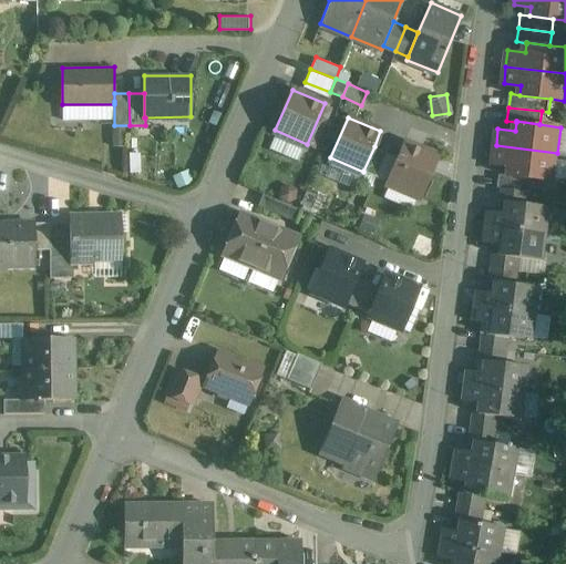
[(438,155),(405,141),(399,156),(388,181),(388,182),(420,195),(438,155)]
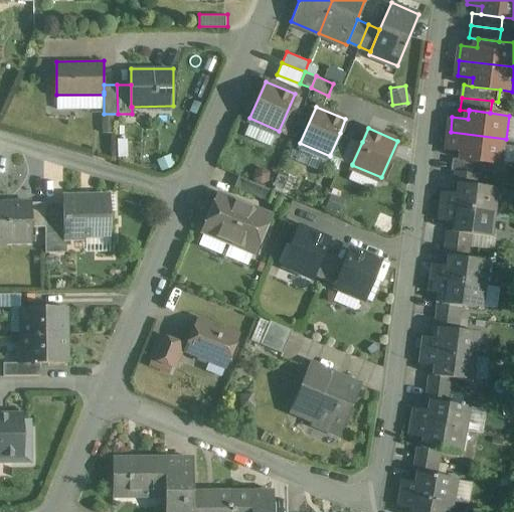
[(506,139),(451,132),(449,147),(464,149),(463,158),(484,161),(503,163),(506,139)]
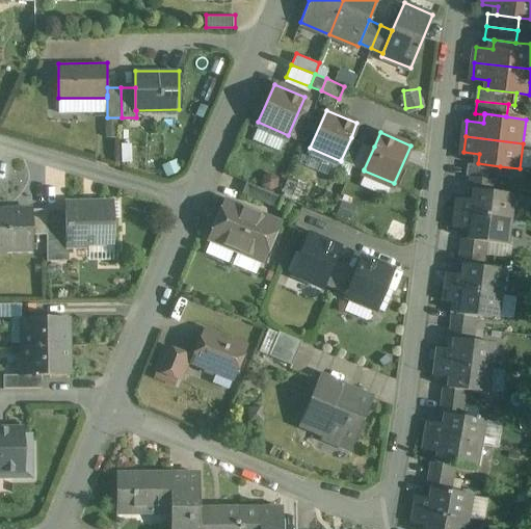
[(363,141),(351,137),(341,160),(352,164),(363,141)]
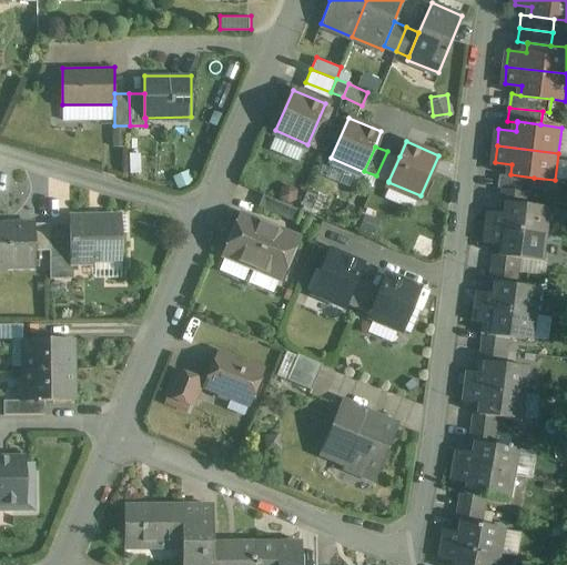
[(387,151),(376,175),(388,181),(400,157),(387,151)]
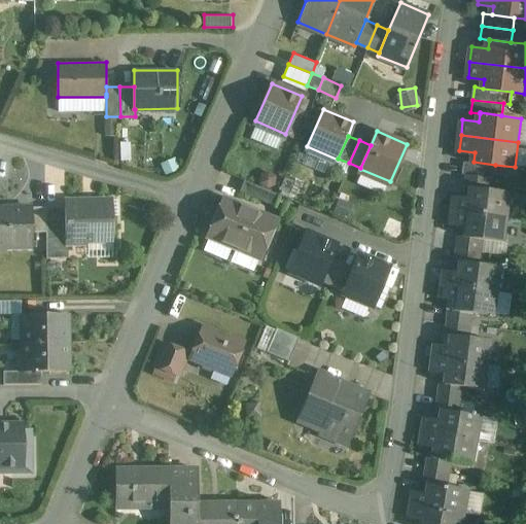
[(474,162),(465,161),(463,173),(467,173),(491,176),(494,177),(495,165),(474,162)]
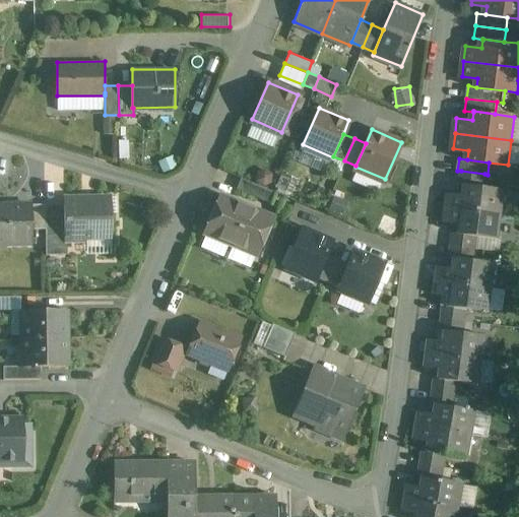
[(484,174),(461,171),(459,183),(466,184),(483,186),(484,174)]
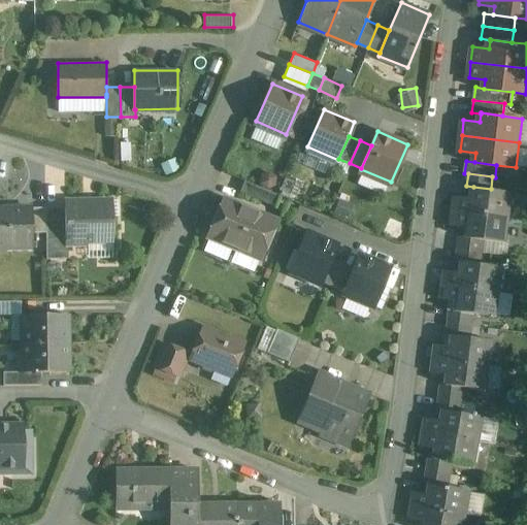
[(278,193),(244,179),(240,191),(274,205),(278,193)]
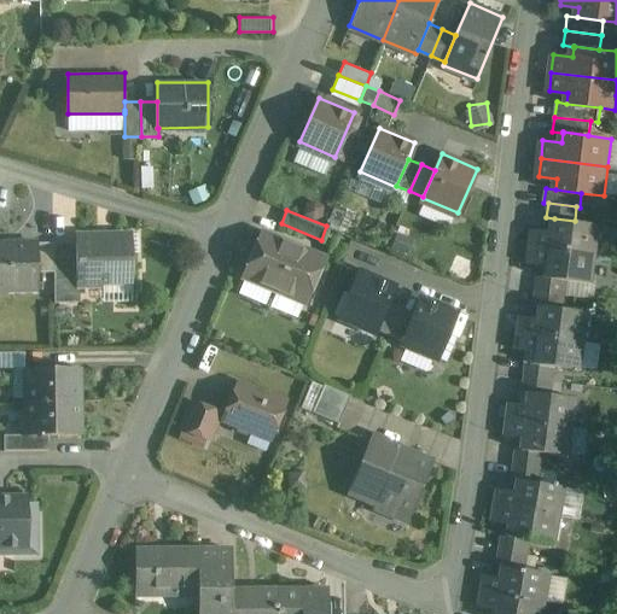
[(575,221),(554,218),(552,231),(533,228),(530,245),(597,253),(600,224),(575,221)]
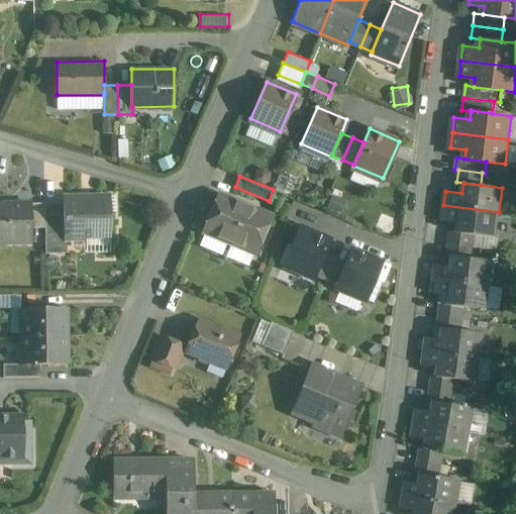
[(245,204),(219,193),(204,230),(229,241),(245,204)]
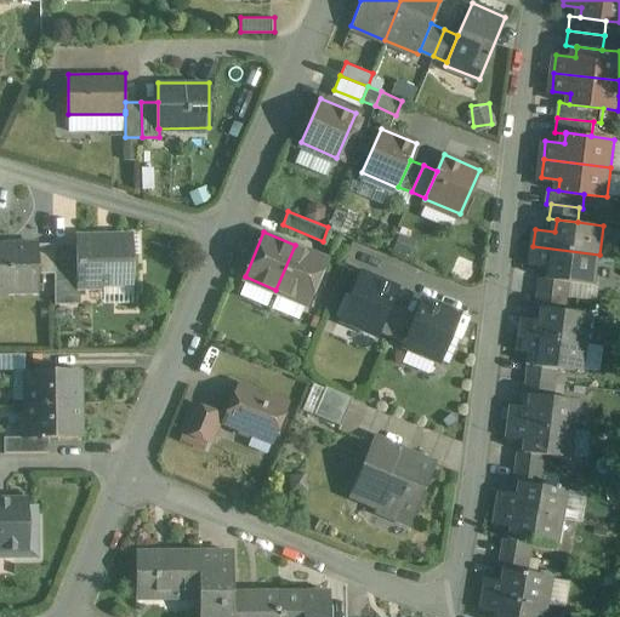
[(132,234),(77,235),(77,243),(78,286),(134,285),(132,234)]
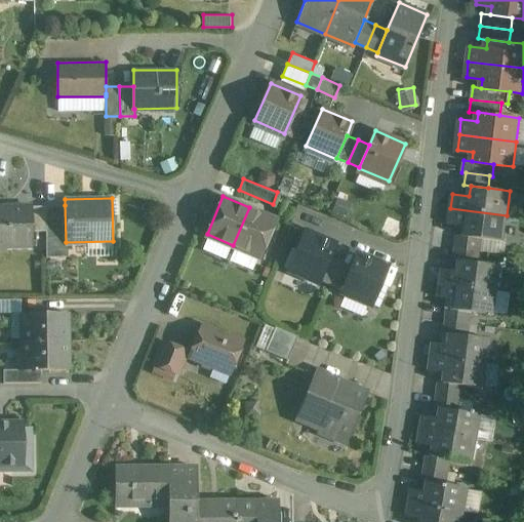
[(30,205),(30,207),(11,207),(10,206),(0,205),(0,245),(32,245),(32,231),(32,205),(30,205)]
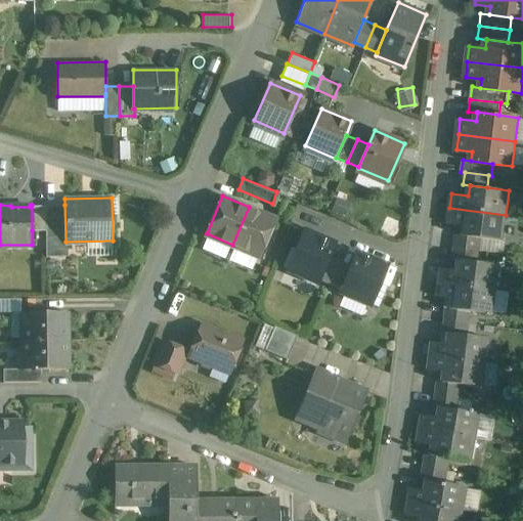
[(46,205),(32,205),(32,230),(46,229),(46,205)]
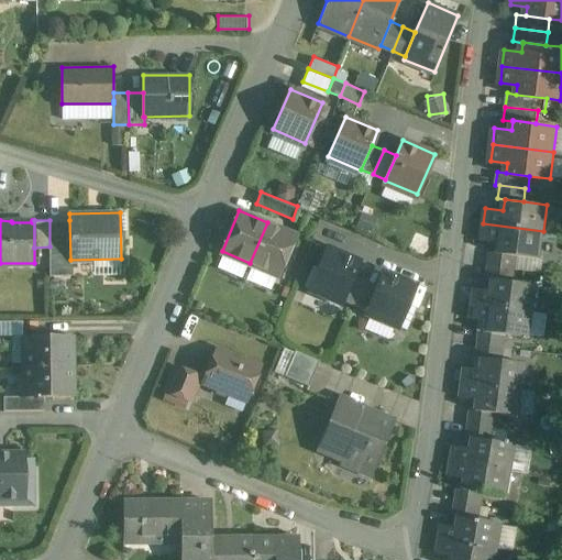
[(70,260),(69,220),(50,220),(50,246),(51,274),(72,274),(70,260)]
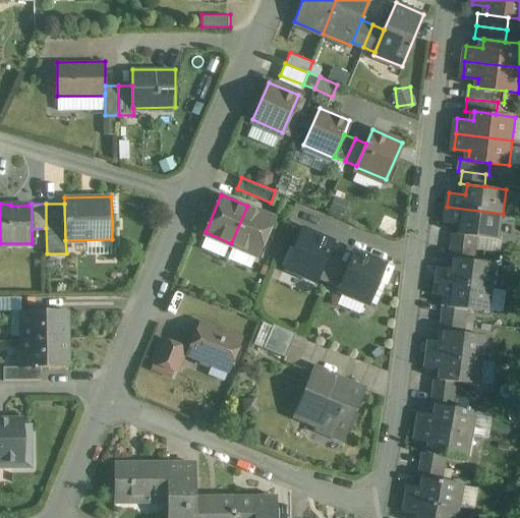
[(274,217),(247,206),(231,243),(257,254),(274,217)]
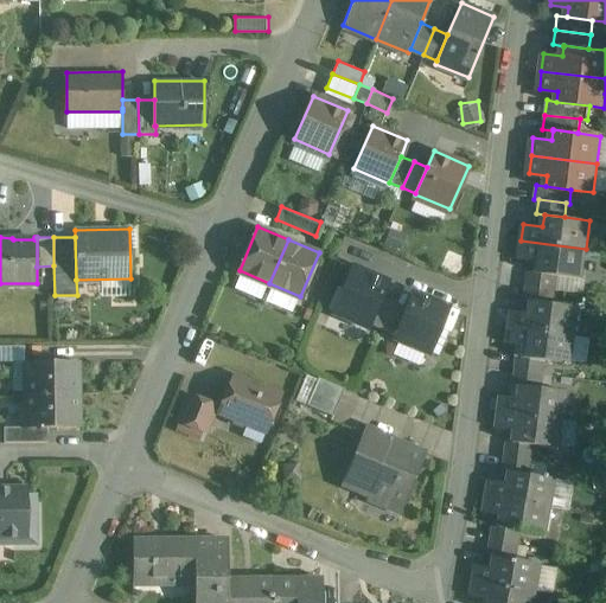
[(586,249),(521,241),(520,257),(538,260),(537,271),(557,275),(582,277),(586,249)]
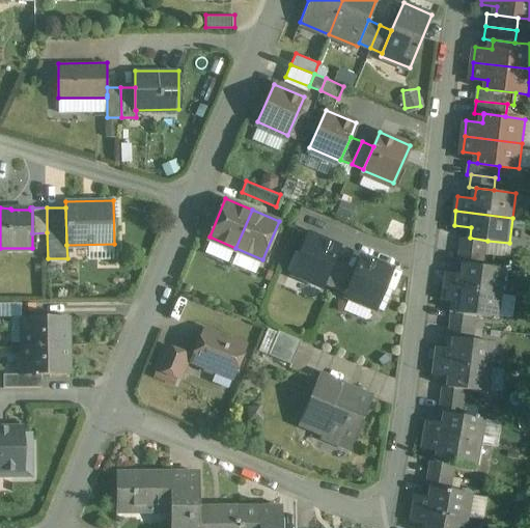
[(339,246),(309,233),(293,271),(323,284),(324,282),(333,259),(339,246)]
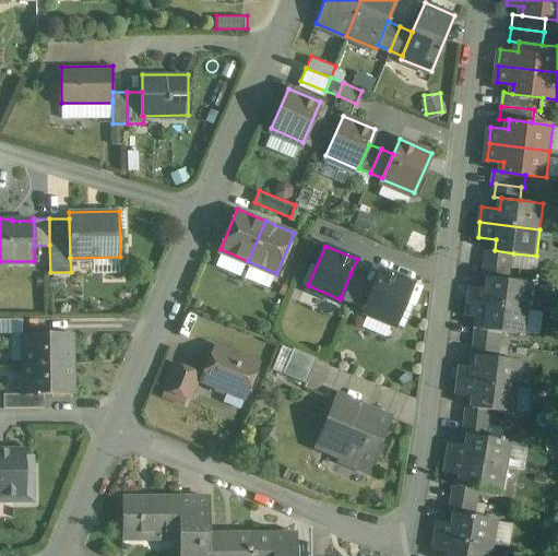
[(495,250),(487,250),(486,262),(512,265),(513,253),(495,250)]
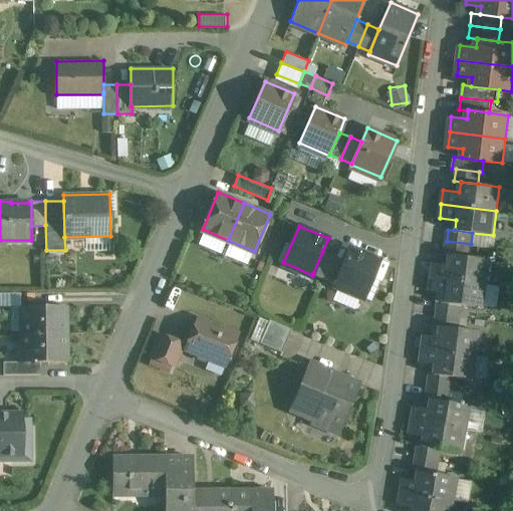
[(471,244),(447,241),(445,253),(451,254),(469,256),(471,244)]
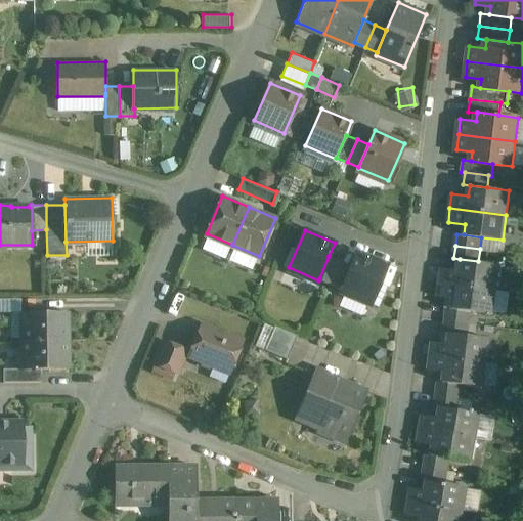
[(388,264),(357,252),(351,265),(342,289),(342,290),(372,302),(388,264)]
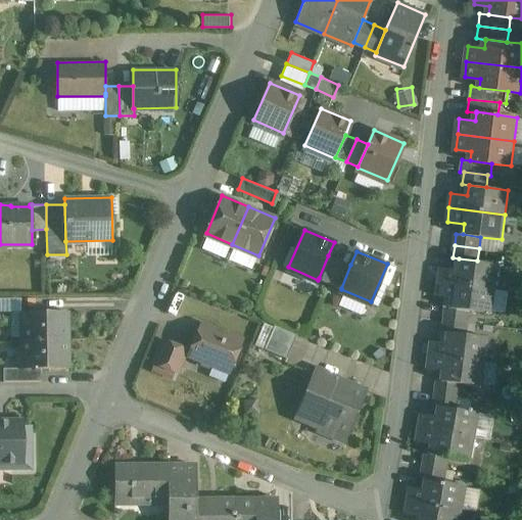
[(339,261),(328,255),(319,278),(330,283),(339,261)]
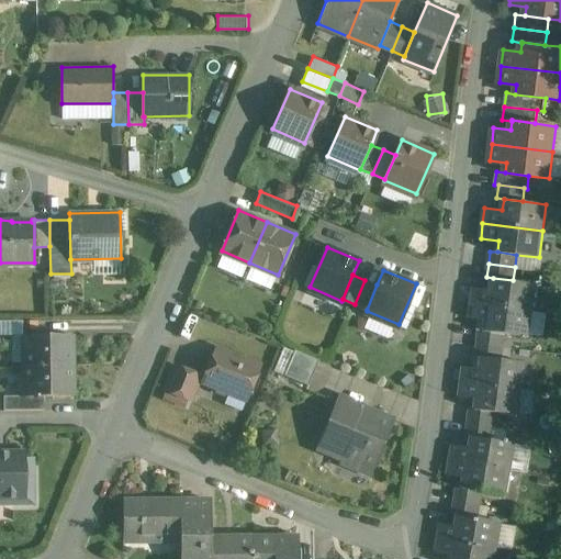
[(513,280),(493,278),(492,289),(474,287),(472,301),(534,309),(536,283),(513,280)]
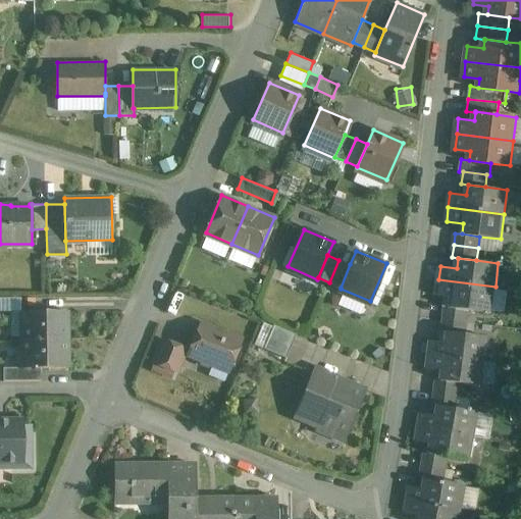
[(350,264),(339,260),(329,282),(341,288),(350,264)]
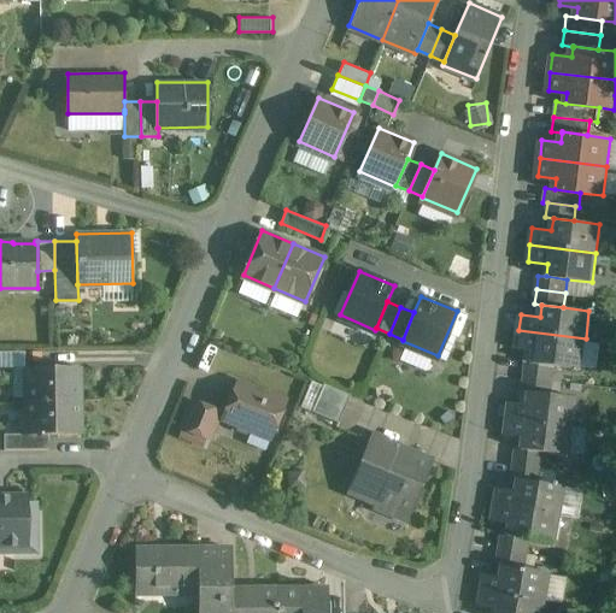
[(586,339),(518,330),(517,347),(537,349),(534,363),(555,365),(581,367),(586,339)]
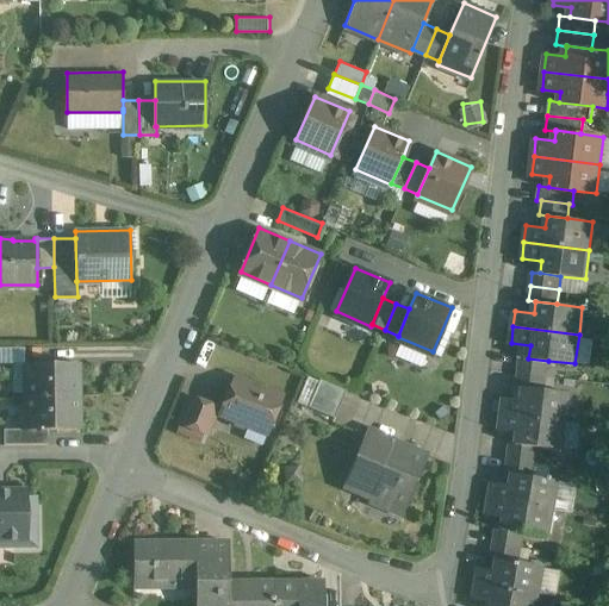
[(528,358),(521,357),(519,370),(547,374),(548,361),(528,358)]
